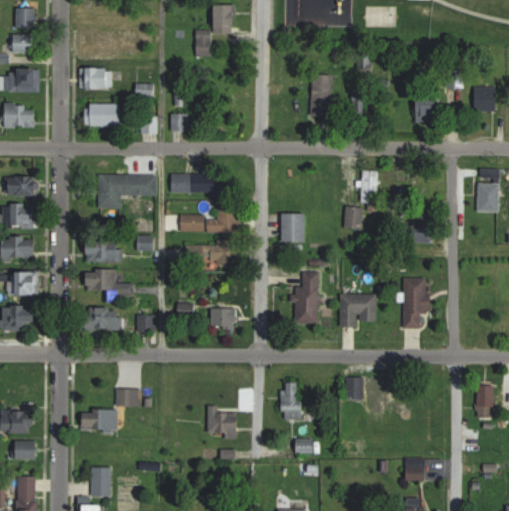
[(195,30),(195,57),(212,57),(211,34),(236,34),(236,5),(213,5),(213,30),(195,30)]
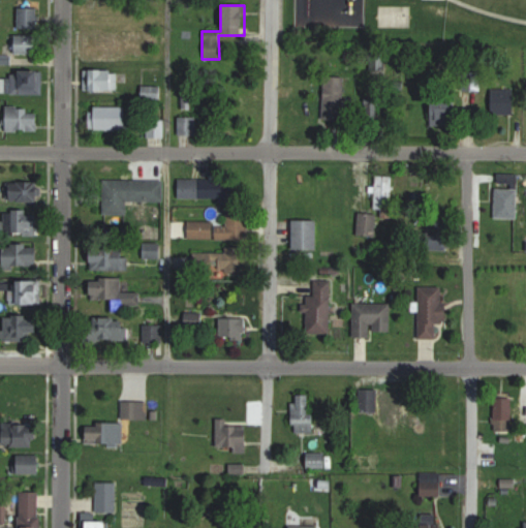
[(35,8),(16,8),(16,29),(35,29),(35,8)]
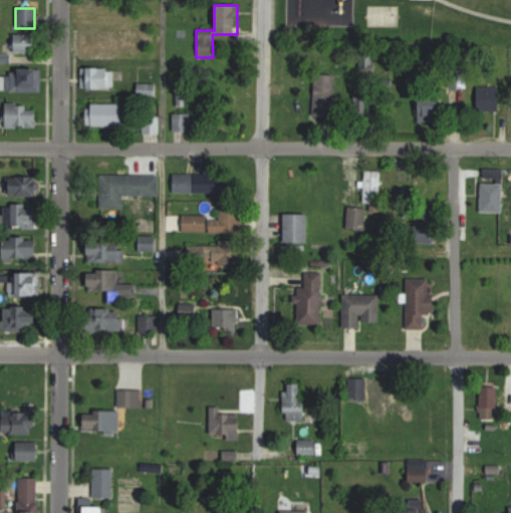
[(12,53),(36,53),(36,34),(12,34),(12,53)]
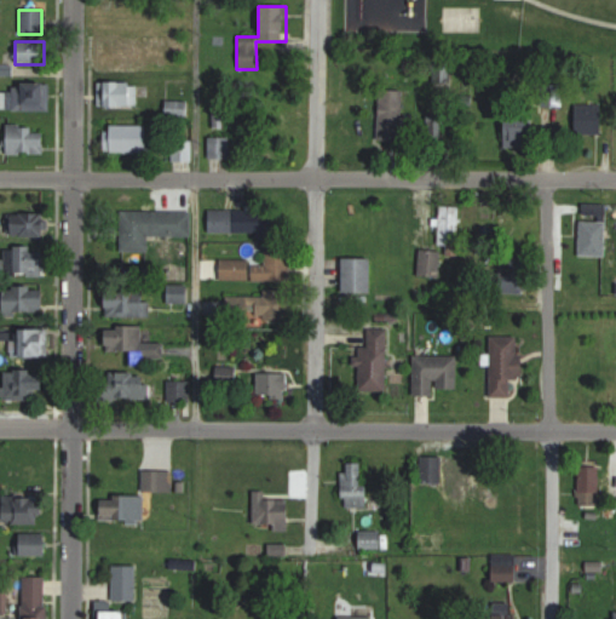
[(0,75),(11,75),(11,63),(0,62),(0,75)]
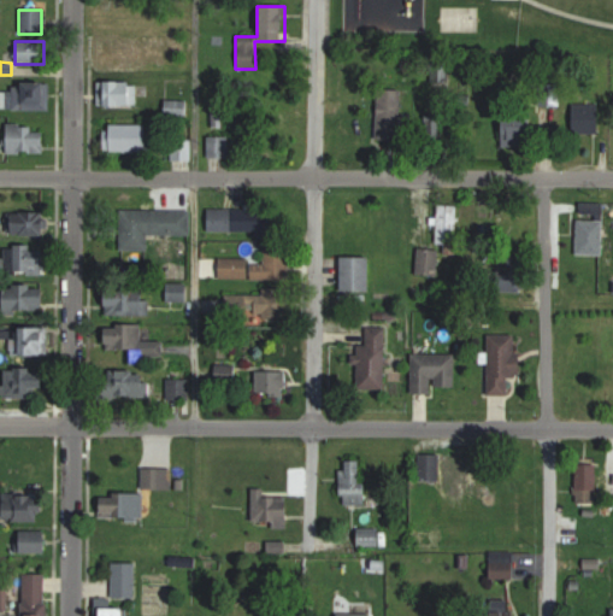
[(47,111),(47,82),(9,82),(9,111),(47,111)]
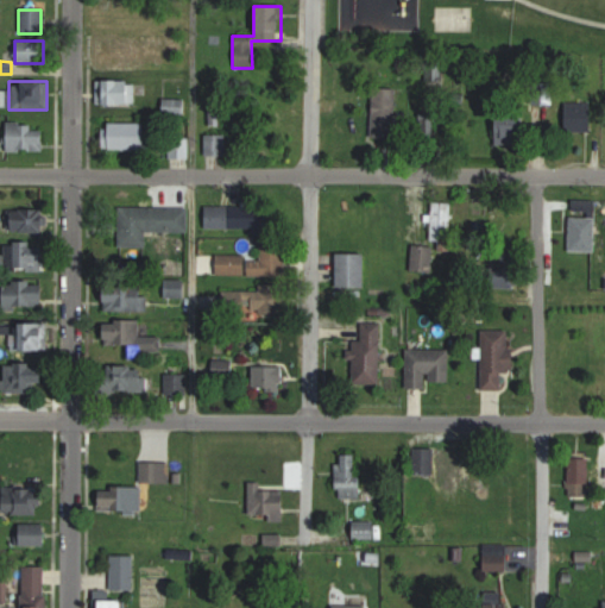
[(133,105),(133,81),(95,81),(95,105),(133,105)]
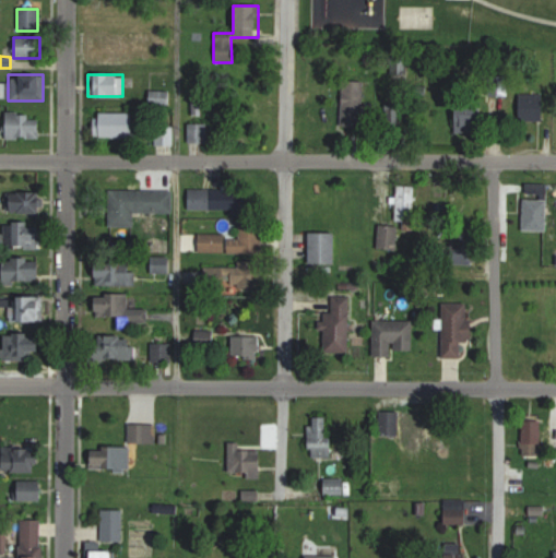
[(364,82),(341,82),(341,130),(364,130),(364,82)]
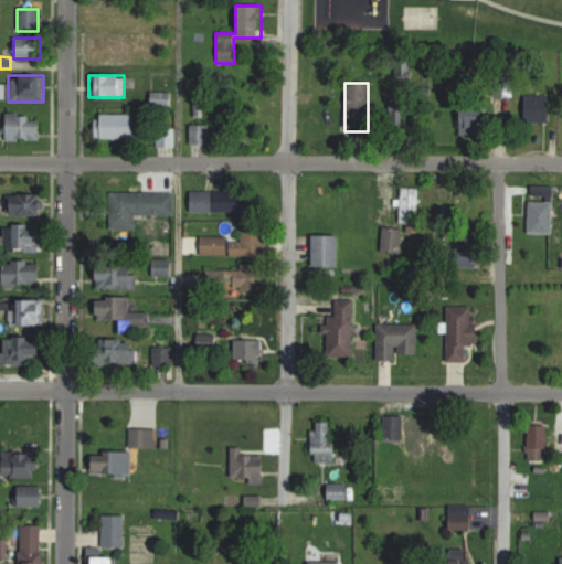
[(168,94),(148,94),(148,115),(168,115),(168,94)]
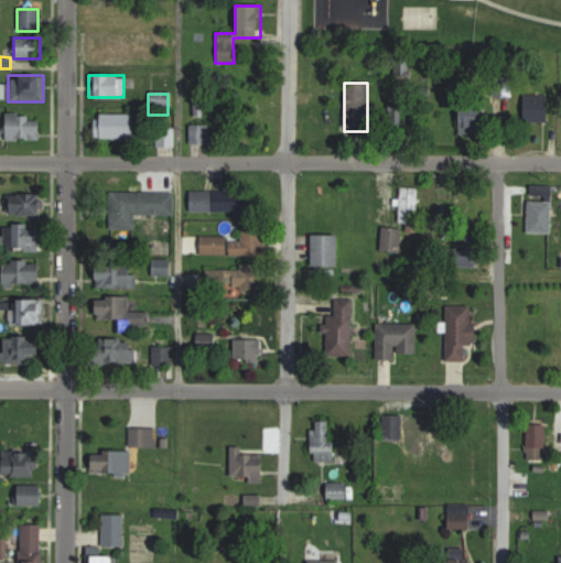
[(522,122),(549,122),(549,95),(522,95),(522,122)]
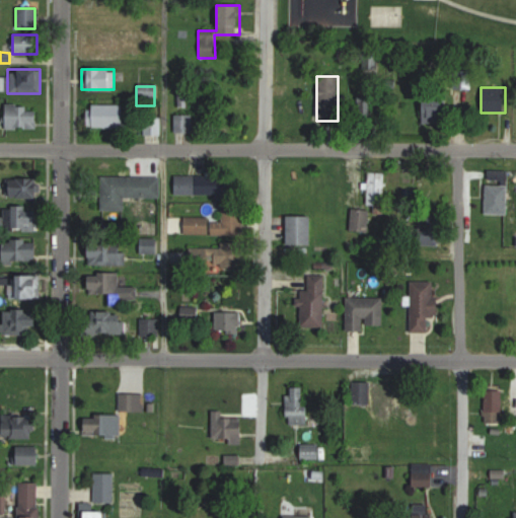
[(422,125),(446,125),(446,100),(422,100),(422,125)]
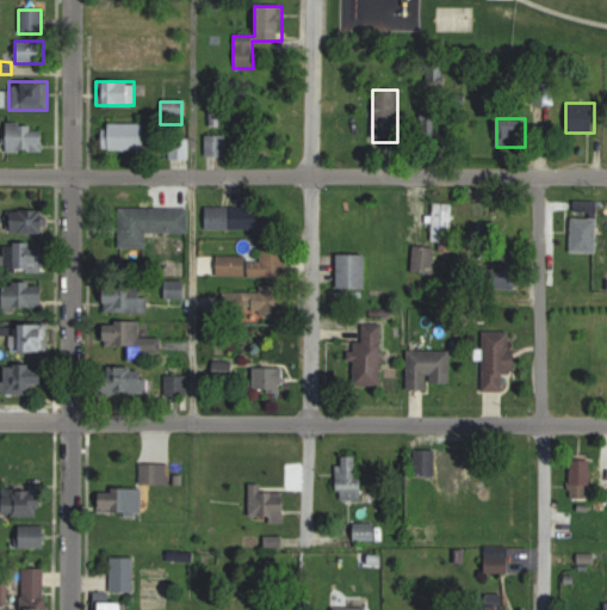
[(41,123),(5,123),(5,151),(41,151),(41,123)]
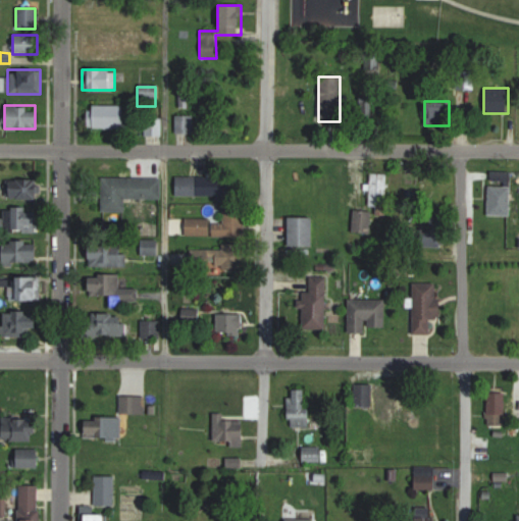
[(92,106),(92,128),(127,128),(127,106),(92,106)]
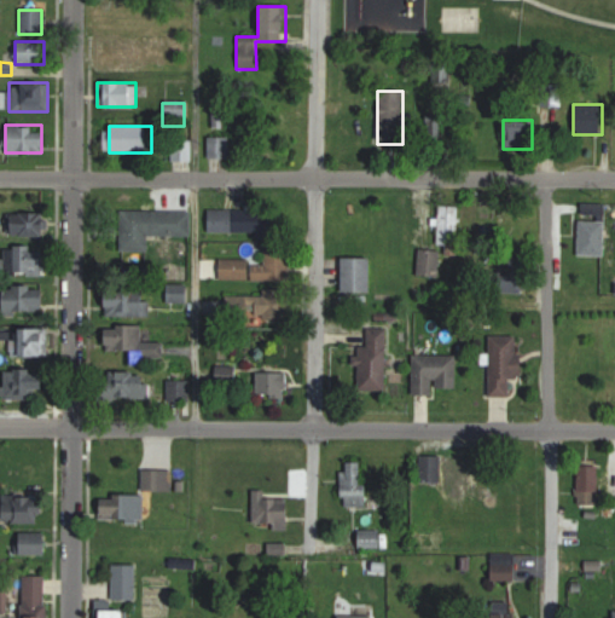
[(230,161),(230,137),(206,137),(206,161),(230,161)]
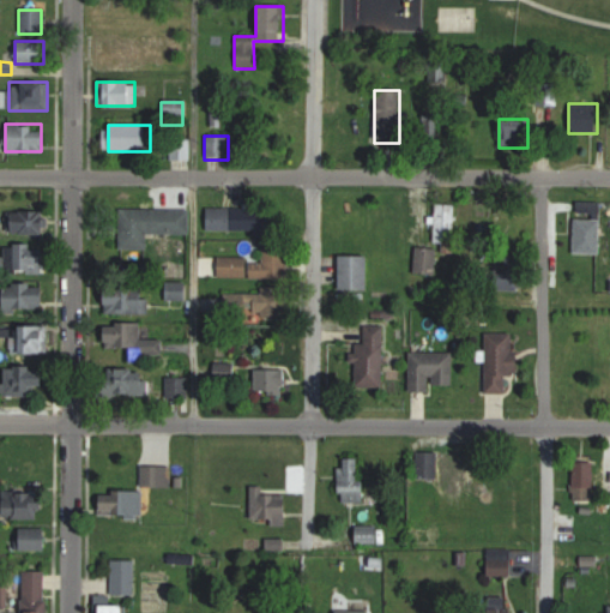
[(169,161),(188,161),(188,137),(169,137),(169,161)]
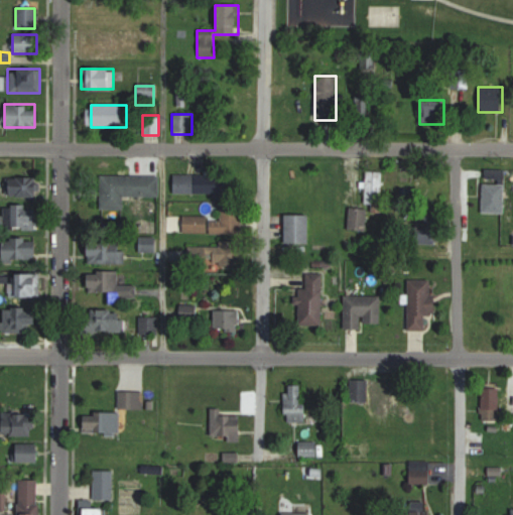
[(482,214),(504,214),(504,170),(482,170),(482,214)]
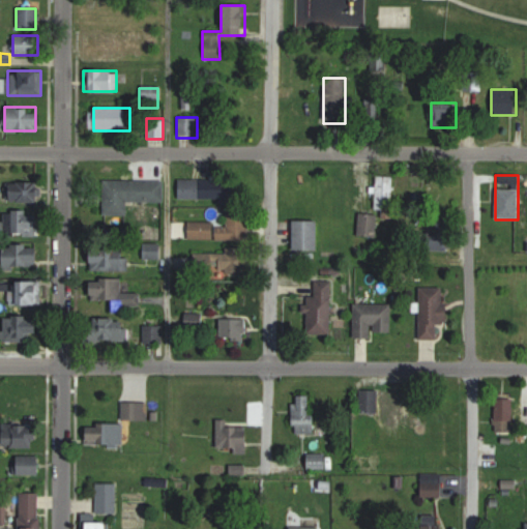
[(390,177),(373,177),(373,209),(390,209),(390,177)]
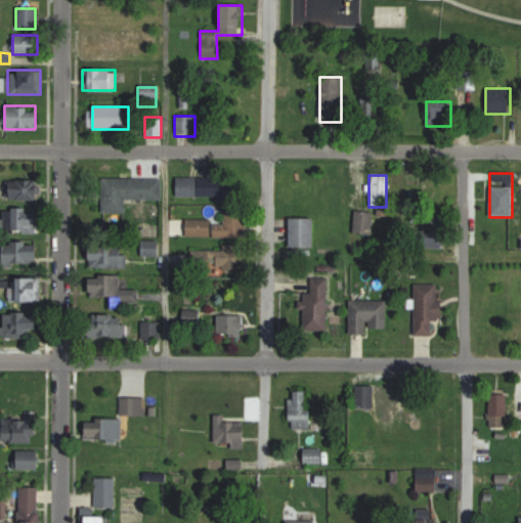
[(232,198),(232,178),(174,178),(174,198),(232,198)]
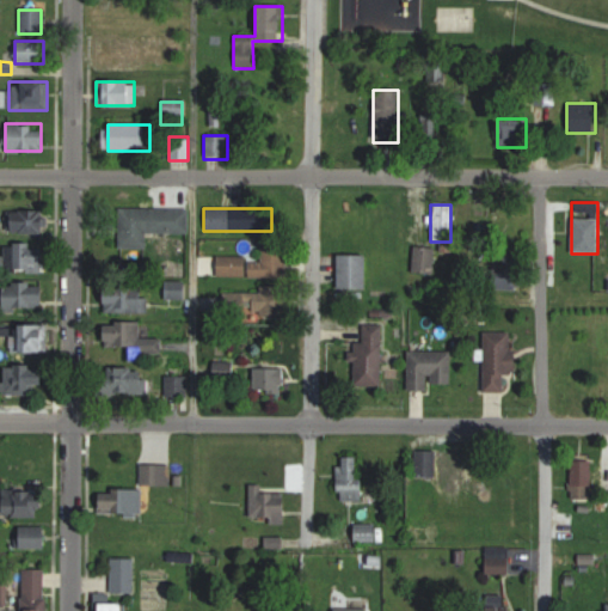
[(143,233),(185,233),(185,209),(117,209),(117,251),(143,251),(143,233)]
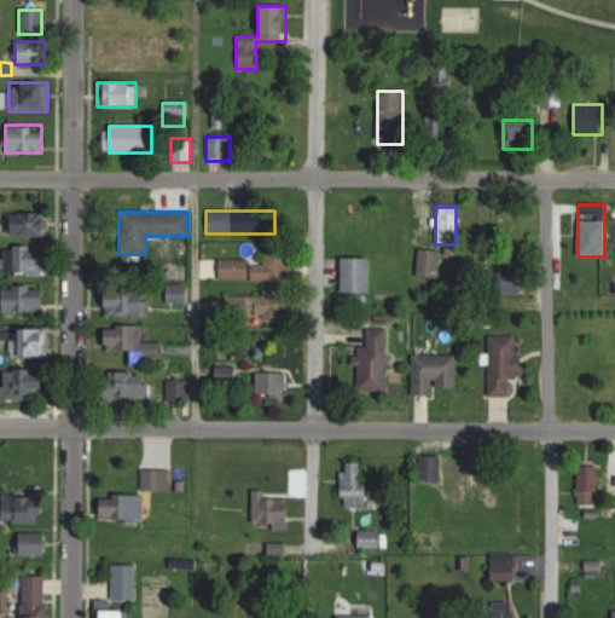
[(9,214),(9,237),(45,237),(45,214),(9,214)]
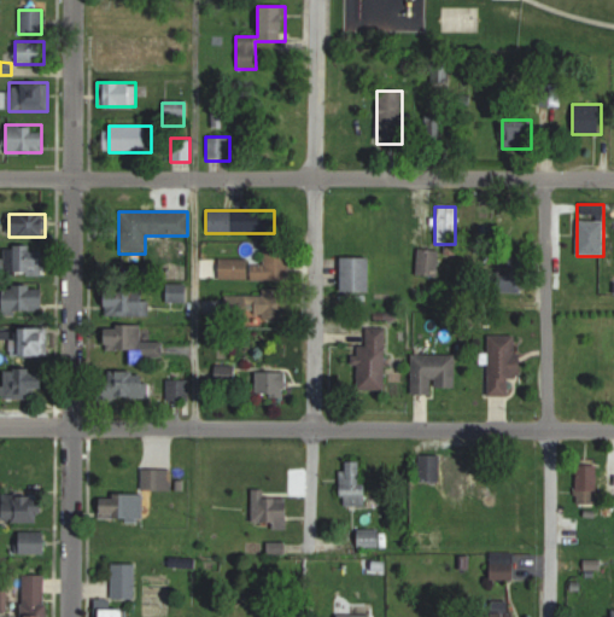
[(45,245),(9,245),(9,275),(45,275),(45,245)]
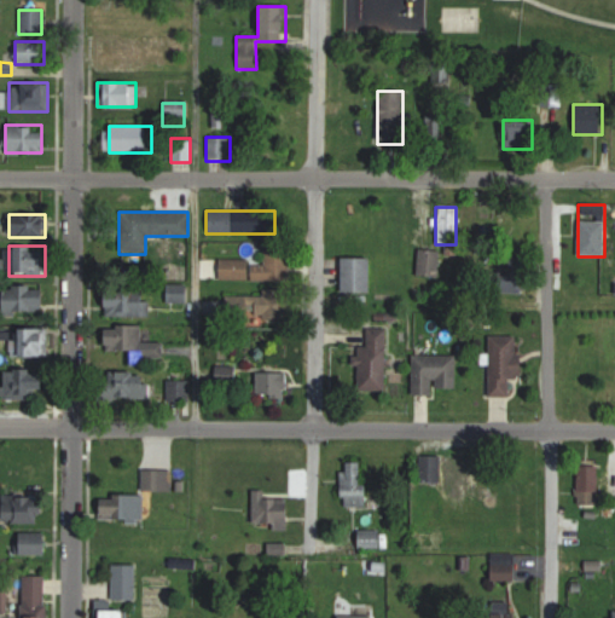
[(288,282),(288,249),(262,249),(262,264),(253,264),(253,282),(288,282)]
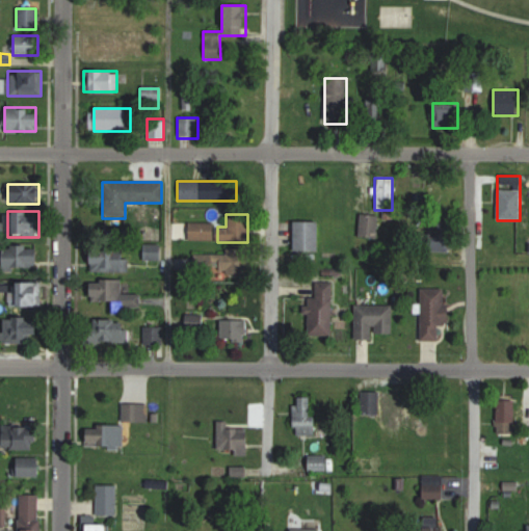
[(358,238),(378,238),(378,215),(358,215),(358,238)]
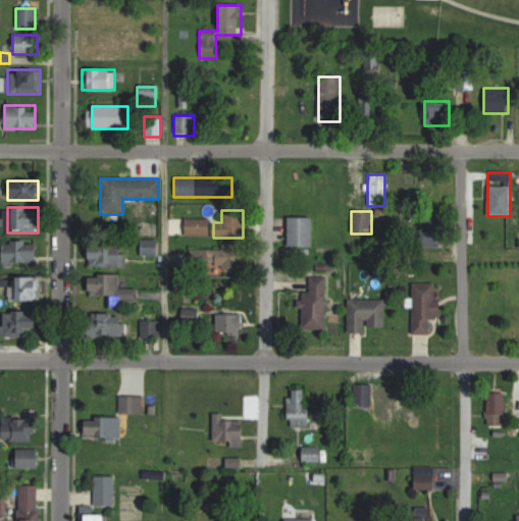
[(312,218),(287,218),(287,248),(312,248),(312,218)]
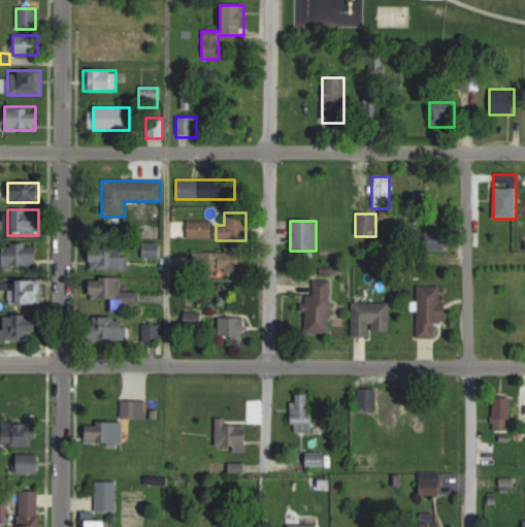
[(211,239),(211,222),(186,222),(186,239),(211,239)]
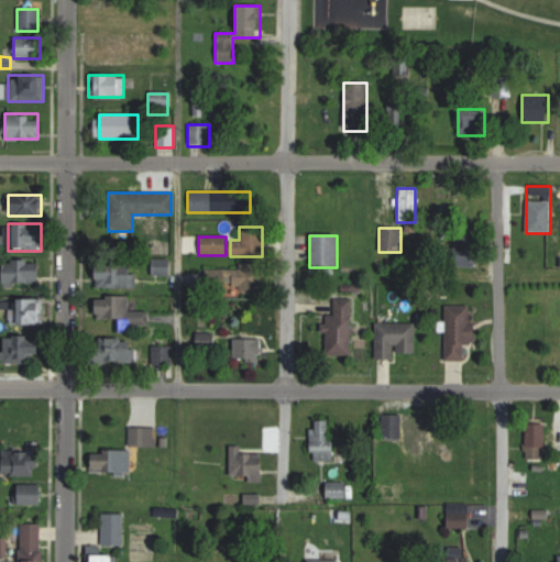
[(40,286),(40,260),(2,260),(2,286),(40,286)]
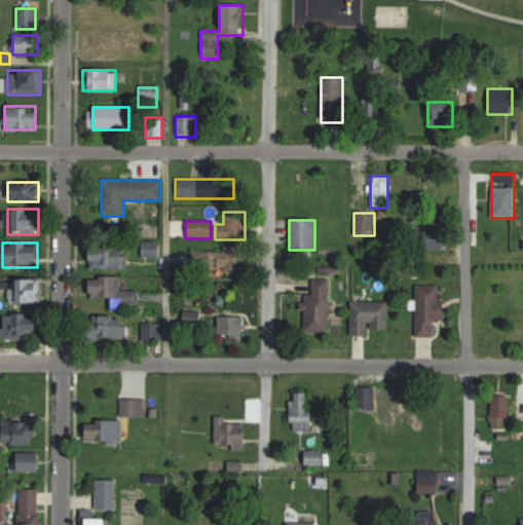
[(89,270),(125,270),(125,242),(89,242),(89,270)]
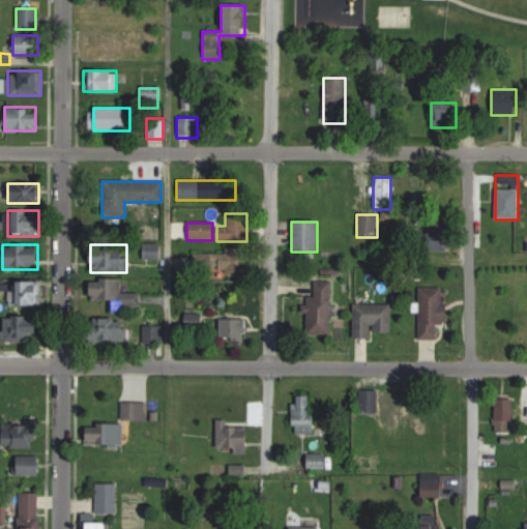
[(157,261),(157,244),(141,244),(141,261),(157,261)]
